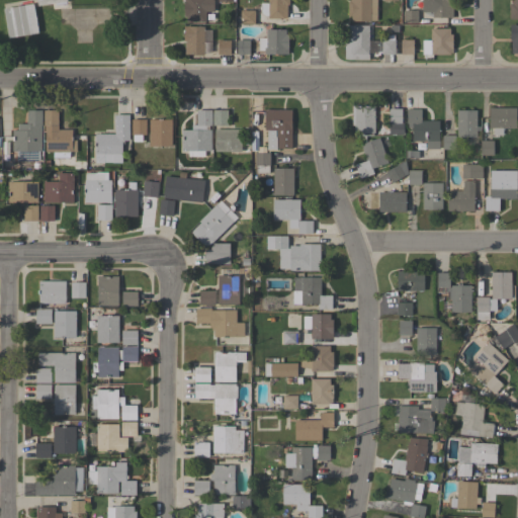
[(213,0),(213,11),(205,11),(205,22),(186,21),(186,16),(184,16),(184,0),(213,0)]
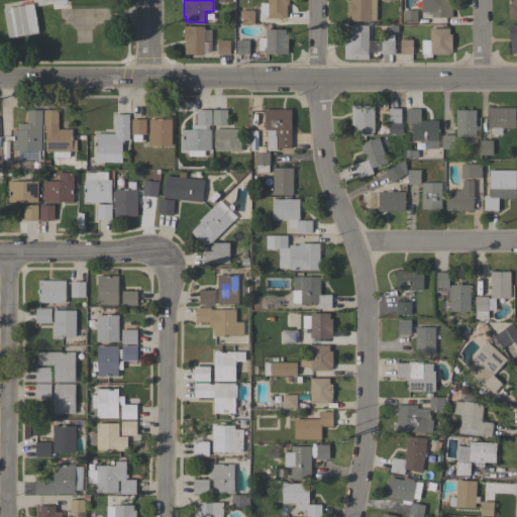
[(289,0),(289,4),(287,4),(287,17),(285,17),(285,18),(268,18),(268,15),(265,15),(261,12),(261,3),(268,3),(268,0),(289,0)]
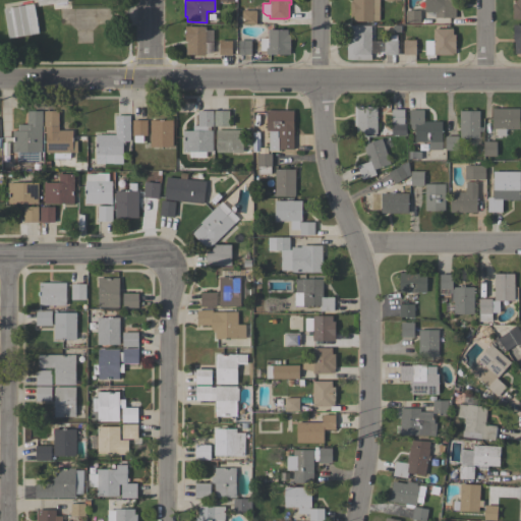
[(379,0),(379,20),(372,20),(372,21),(353,21),(353,15),(350,15),(350,1),(351,1),(351,0),(379,0)]
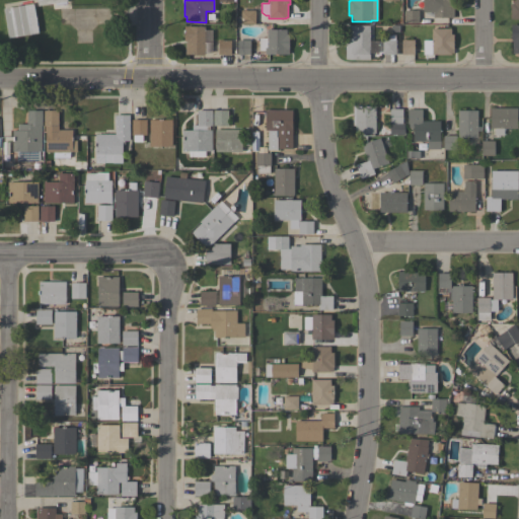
[(433,17),(433,12),(423,12),(423,0),(454,0),(454,17),(433,17)]
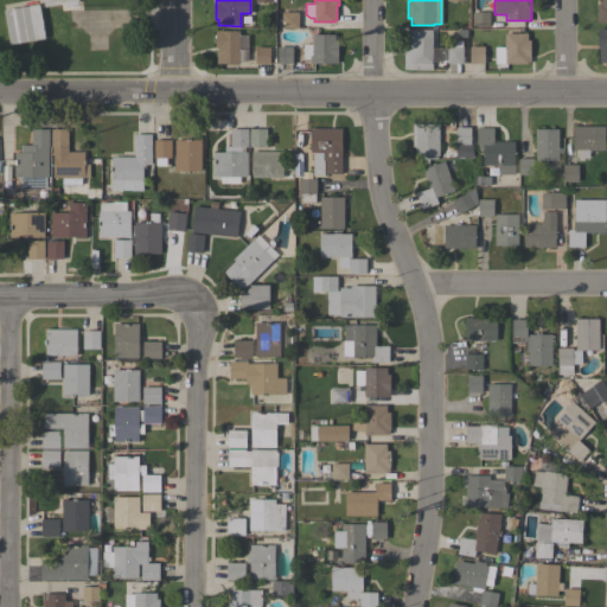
[(606,21),(596,21),(596,5),(599,5),(599,1),(602,1),(602,0),(606,0),(606,21)]
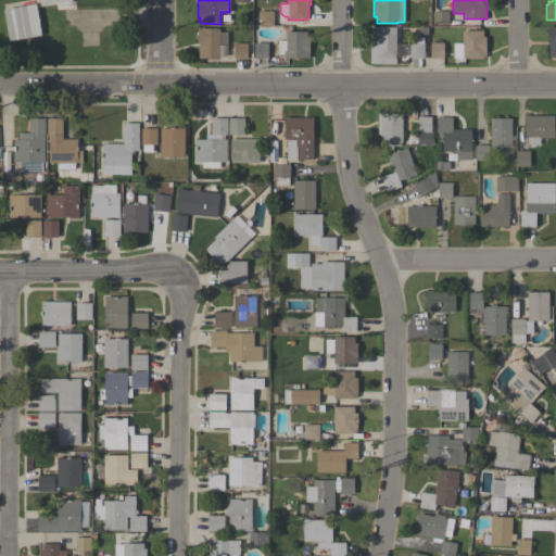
[(41,35),(9,40),(3,9),(36,3),(41,35)]
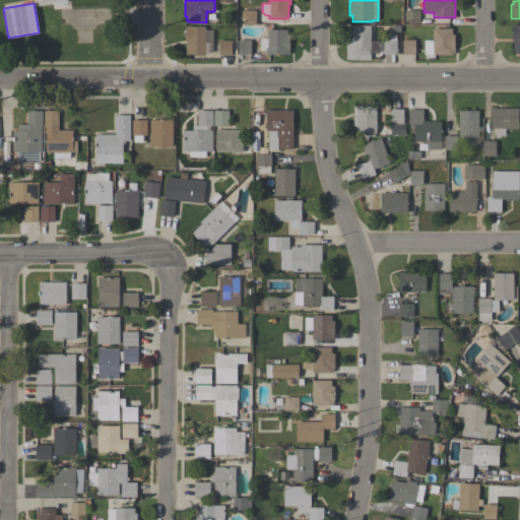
[(256,10),(256,23),(241,23),(241,22),(236,22),(236,16),(241,17),(241,10),(256,10)]
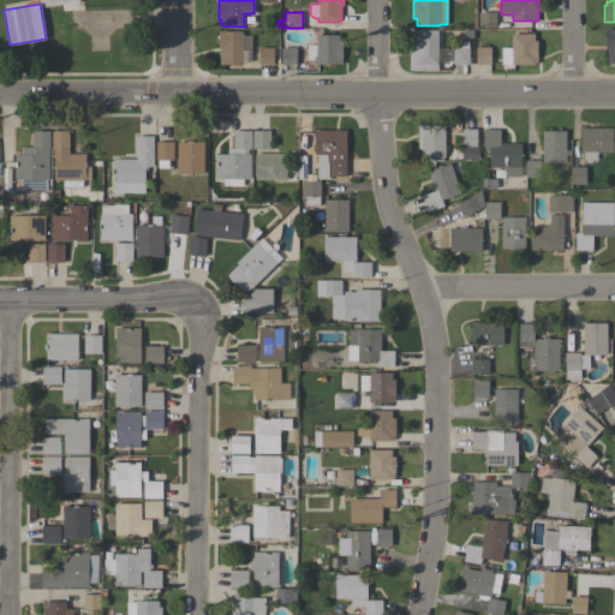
[(479,27),(479,12),(496,12),(496,13),(496,25),(496,27),(479,27)]
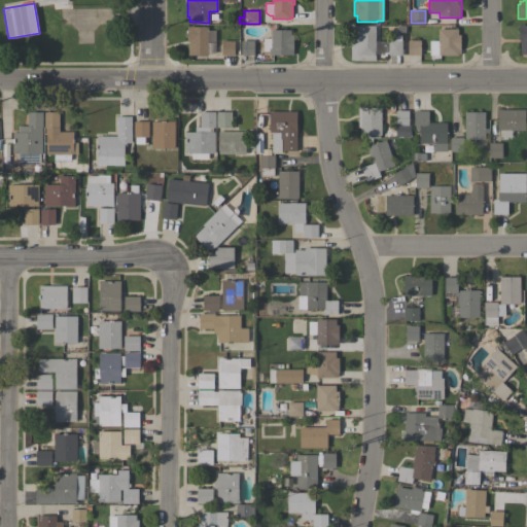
[(526,25),(518,26),(518,54),(526,54),(526,25)]
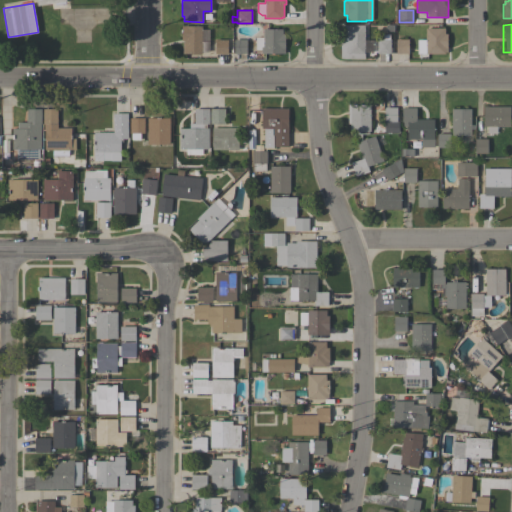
[(201,53),(200,53),(200,55),(187,55),(187,53),(183,53),(183,40),(181,40),(182,25),(188,25),(188,26),(202,26),(201,53)]
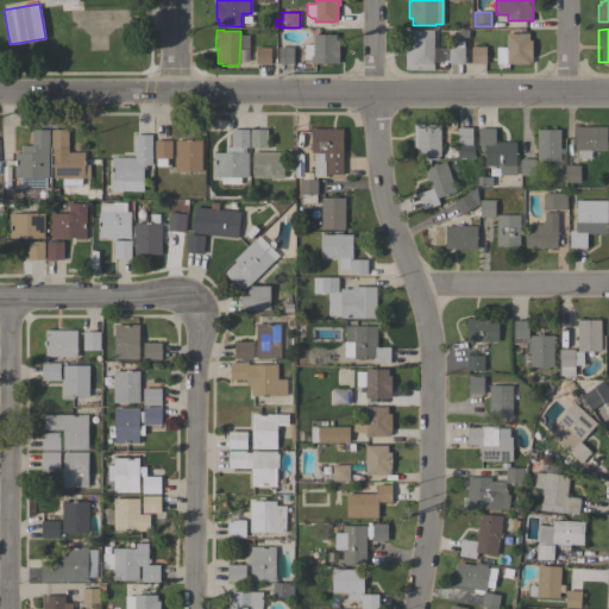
[(434,69),(406,69),(405,32),(408,32),(408,30),(433,30),(433,62),(434,69)]
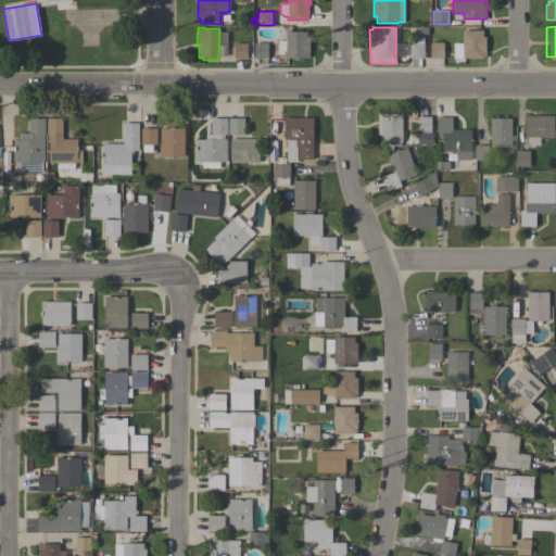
[(483,30),(483,37),(485,37),(485,52),(485,57),(483,57),(483,58),(463,59),(463,30),(483,30)]
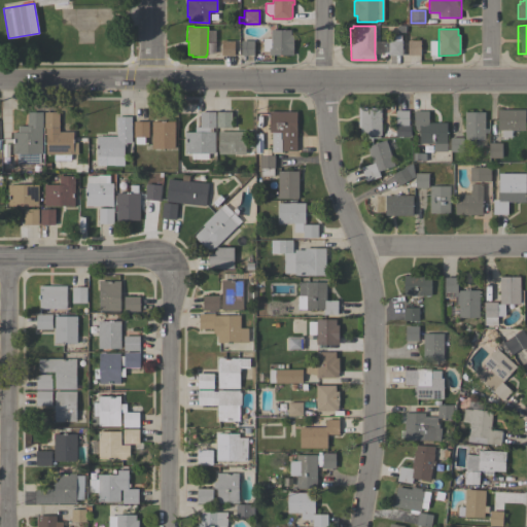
[(283,55),(283,56),(275,56),(275,55),(269,55),(269,54),(262,54),(264,38),(271,38),(271,30),(290,30),(290,35),(293,35),(293,39),(294,39),(293,45),(293,55),(283,55)]
